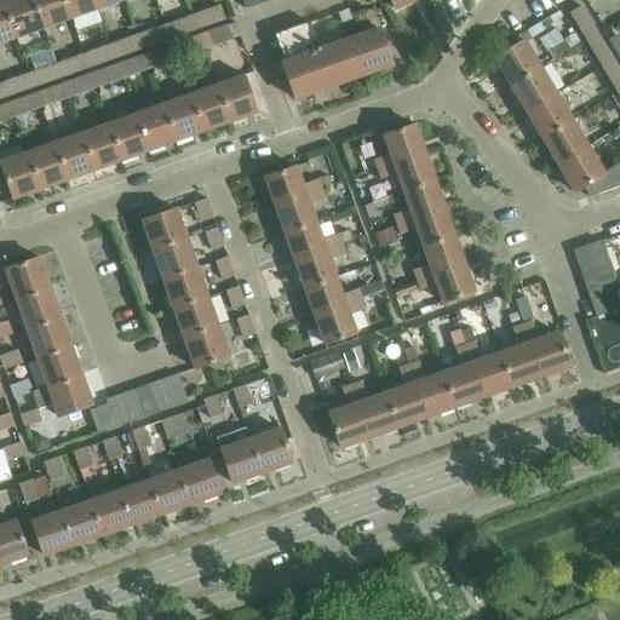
[(33,0),(9,0),(4,3),(17,39),(44,29),(33,0)]
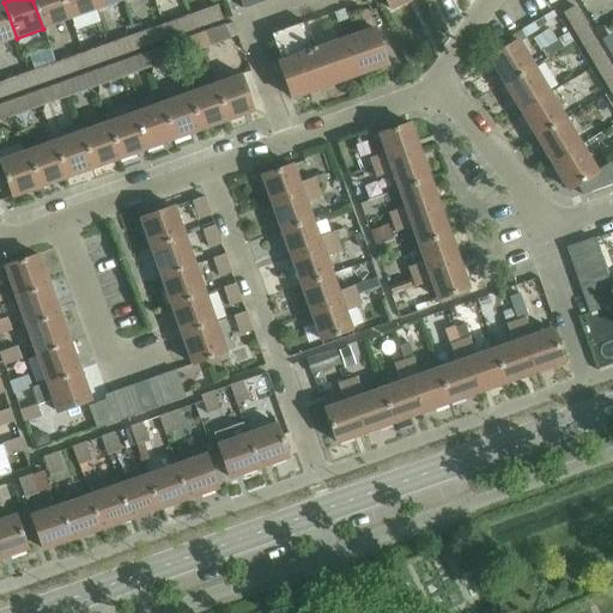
[(62,0),(32,0),(43,29),(71,19),(62,0)]
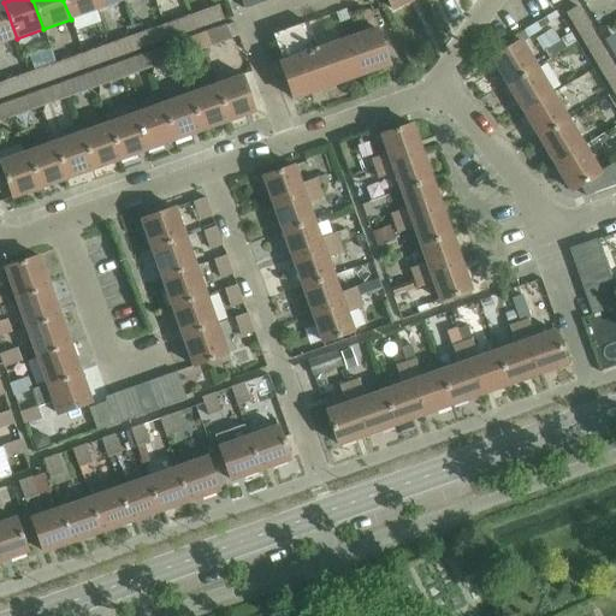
[(94,0),(63,0),(71,19),(98,10),(94,0)]
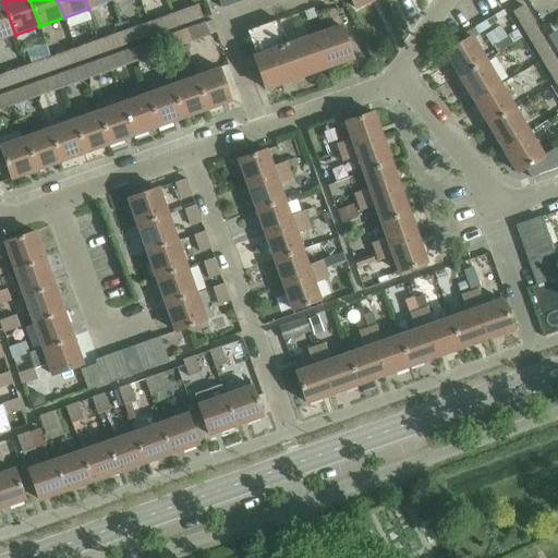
[(112,0),(85,0),(88,9),(113,0),(112,0)]
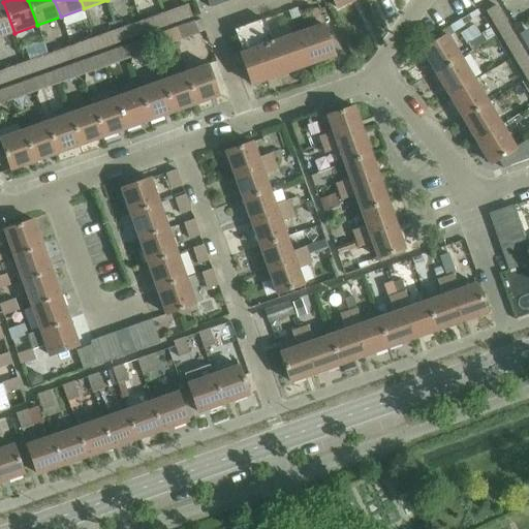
[(207,0),(210,9),(222,5),(220,0),(207,0)]
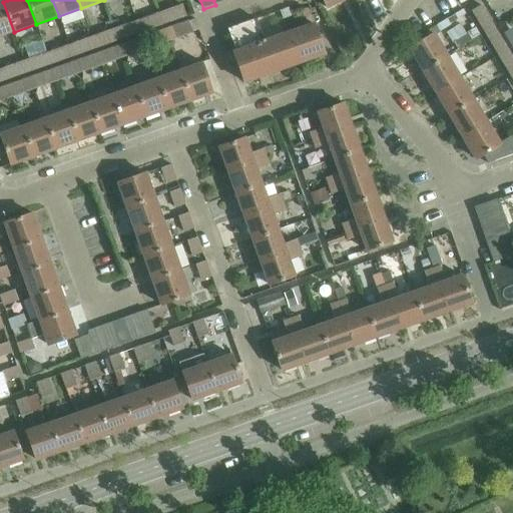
[(322,0),(327,8),(343,0),(322,0)]
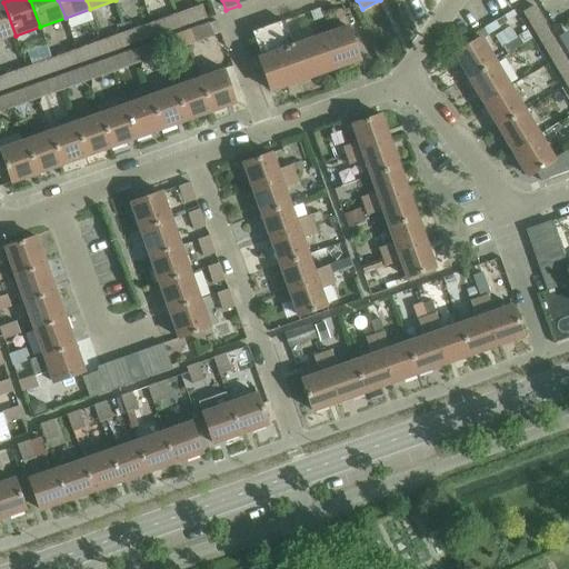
[(3,2),(0,2),(0,41),(16,36),(3,2)]
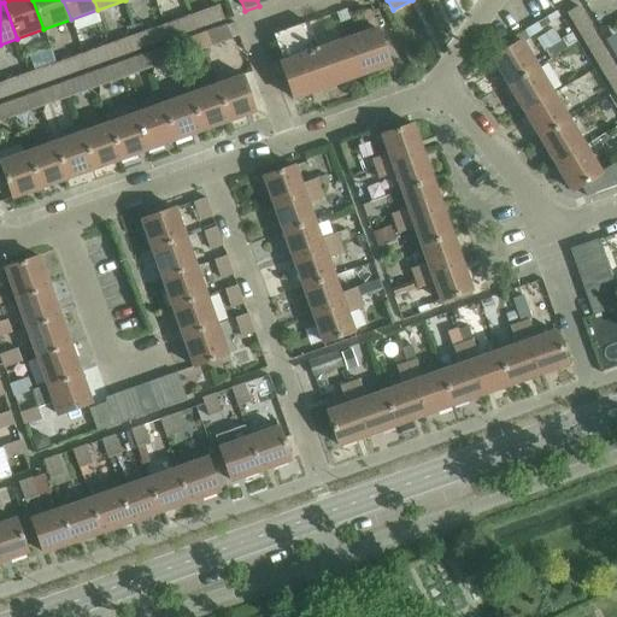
[(192,16),(197,28),(224,19),(219,6),(192,16)]
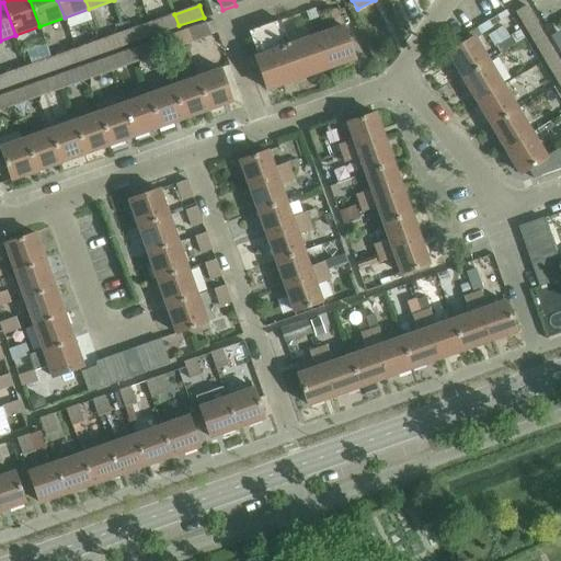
[(514,13),(529,36),(529,37),(541,30),(526,6),(514,13)]
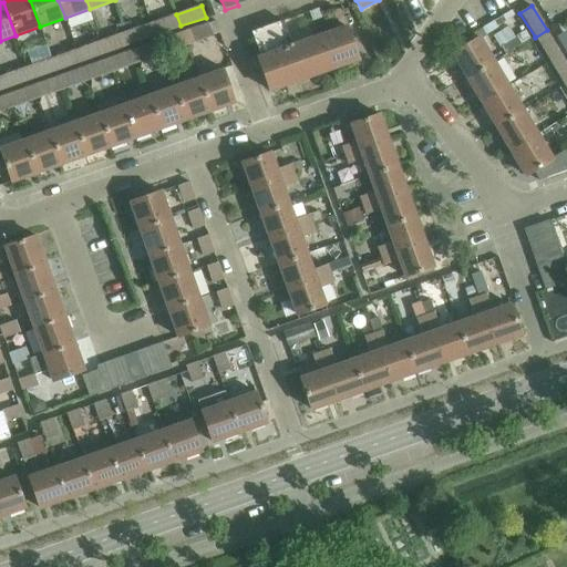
[(318,7),(308,10),(311,19),(321,16),(318,7)]
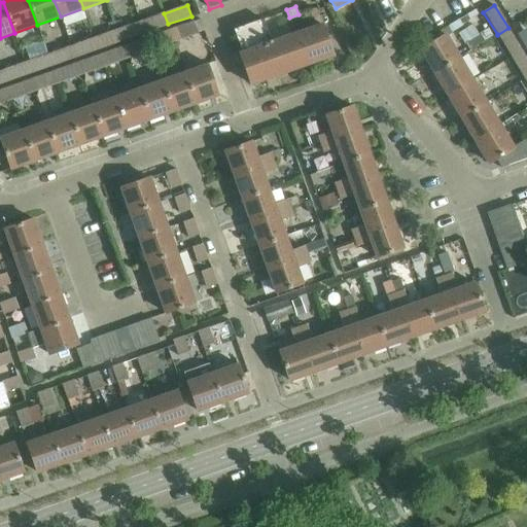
[(294,34),(306,67),(334,57),(322,25),(319,26),(314,10),(304,14),(309,29),(294,34)]
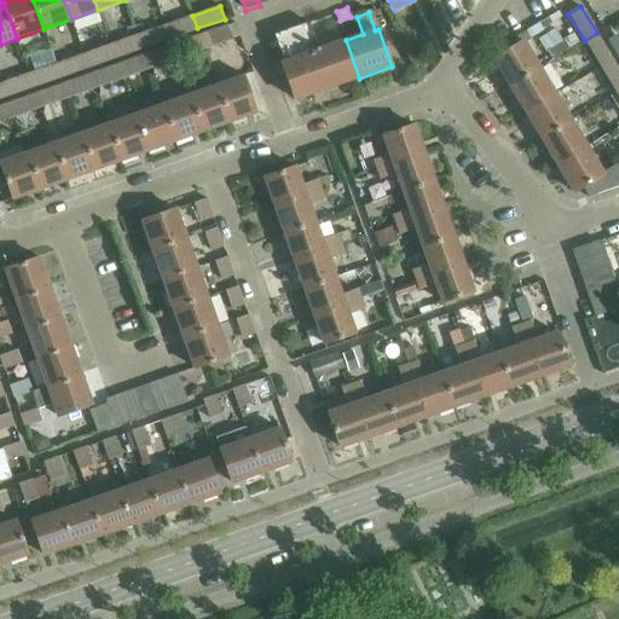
[(197,28),(192,16),(167,24),(172,38),(197,28)]
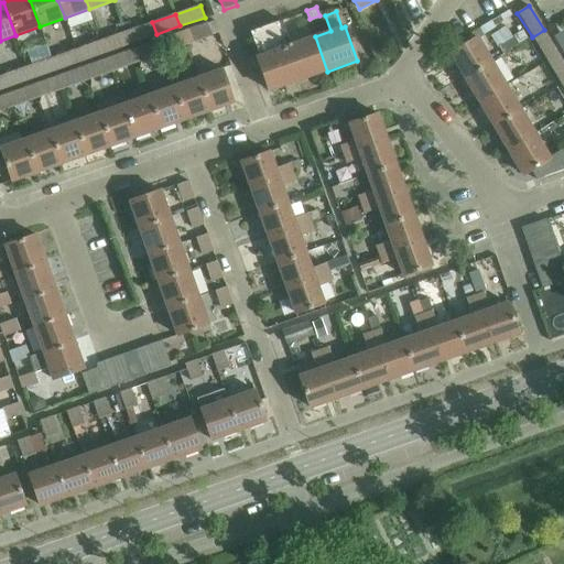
[(277,21),(299,82),(327,72),(315,36),(289,46),(280,20),(277,21)]
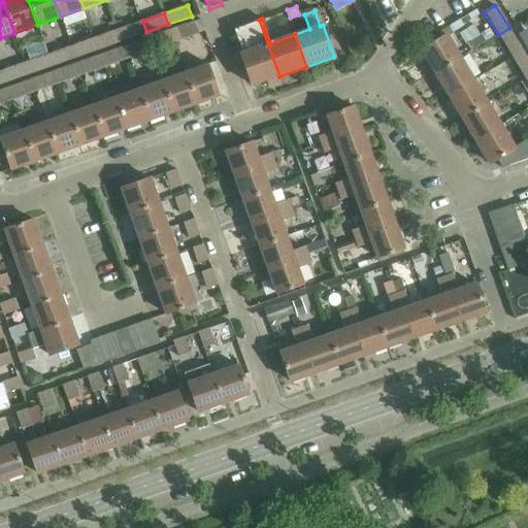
[(279,76),(259,20),(234,29),(242,53),(239,54),(251,87),(279,76)]
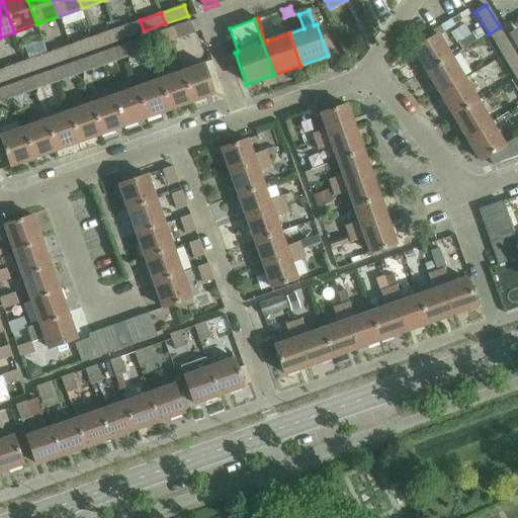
[(450,19),(439,26),(443,32),(454,25),(450,19)]
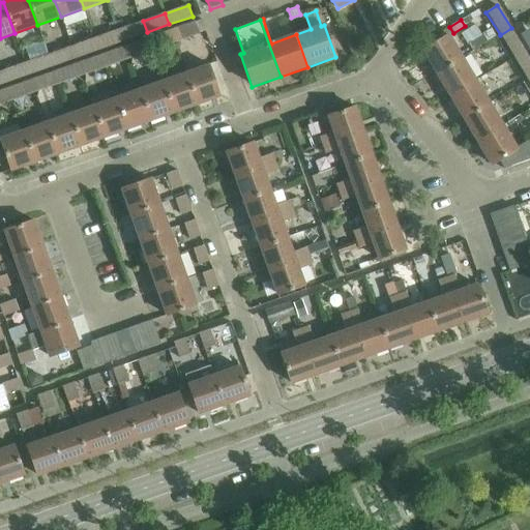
[(147,32),(143,21),(120,29),(124,40),(147,32)]
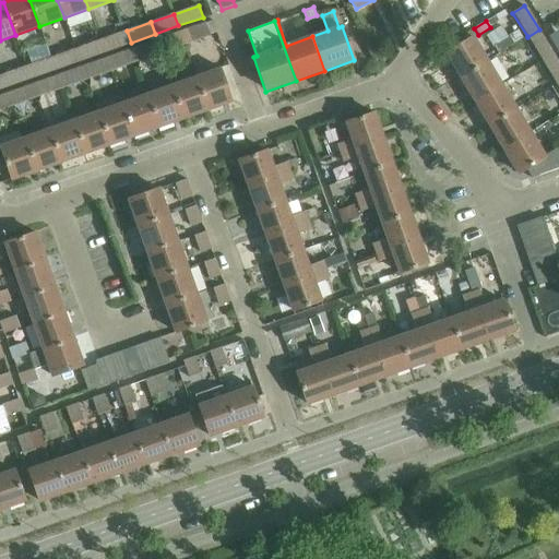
[(210,36),(205,24),(205,22),(180,31),(186,45),(210,36)]
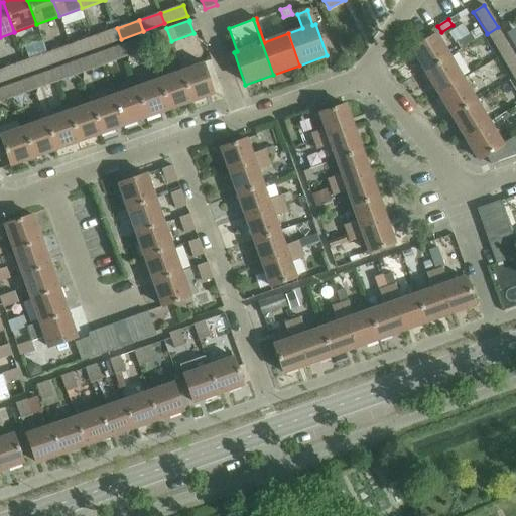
[(462,23),(447,32),(454,43),(468,34),(462,23)]
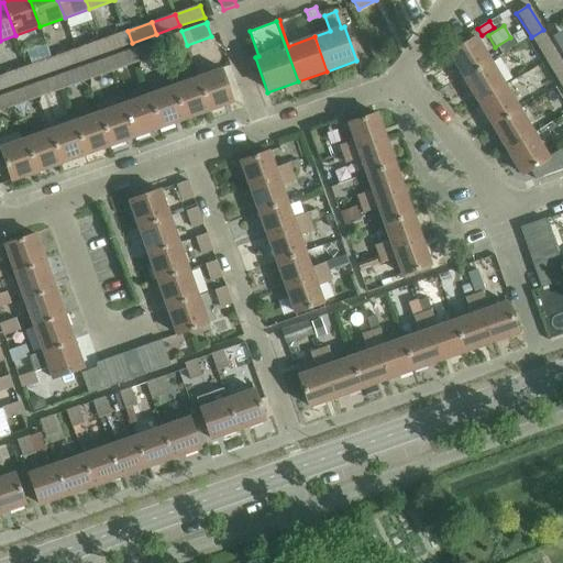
[(531,37),(545,61),(556,54),(543,30),(531,37)]
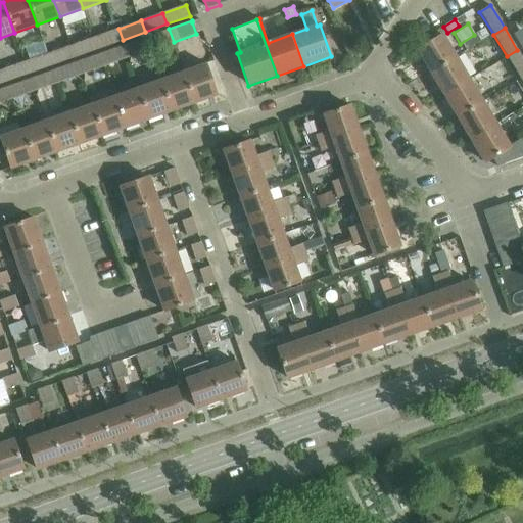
[(123,40),(119,29),(96,37),(100,48),(123,40)]
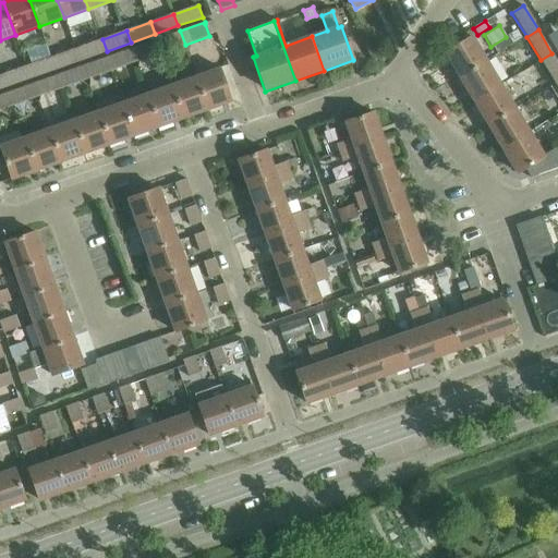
[(185,45),(180,31),(156,39),(161,53),(185,45)]
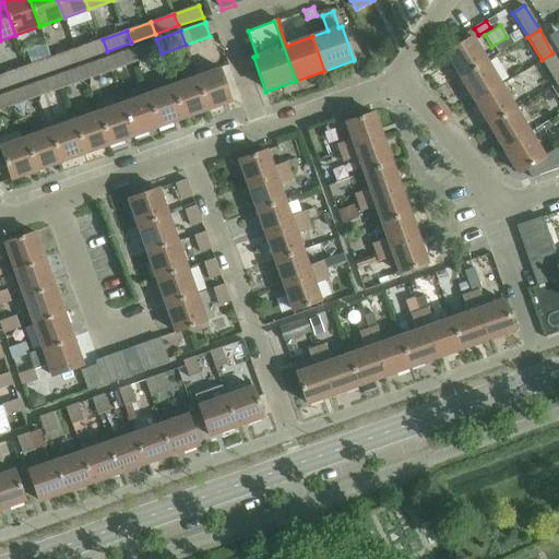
[(445,54),(460,78),(487,61),(473,37),(445,54)]
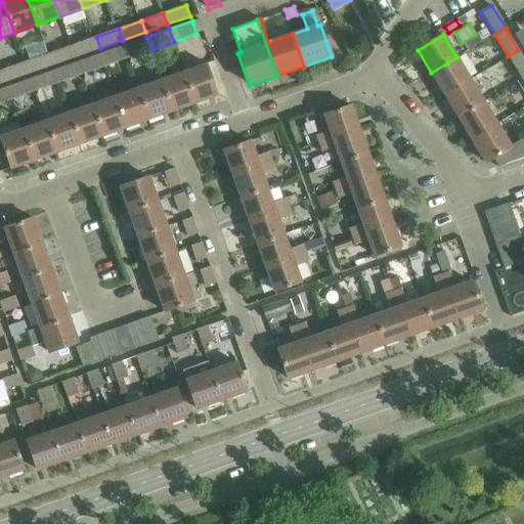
[(100,48),(96,37),(73,45),(77,56),(100,48)]
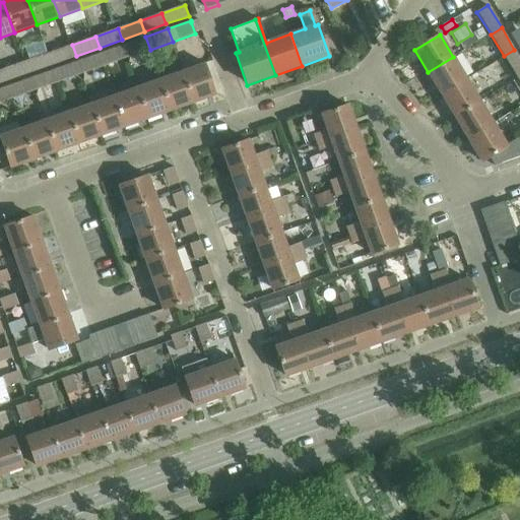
[(150,50),(145,37),(123,45),(128,58),(150,50)]
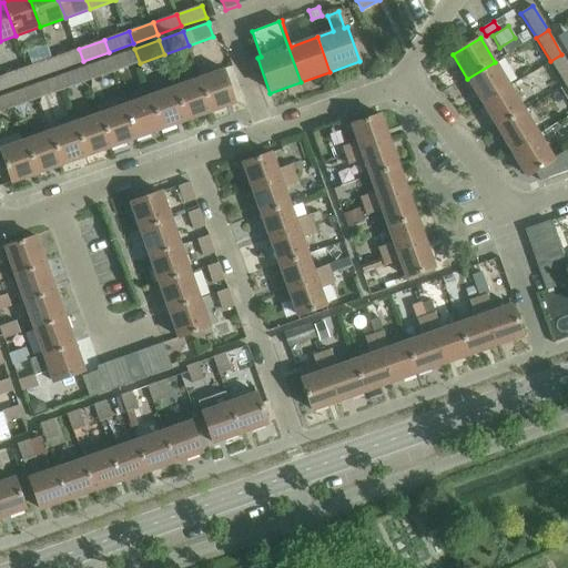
[(83,61),(79,49),(54,58),(59,70),(83,61)]
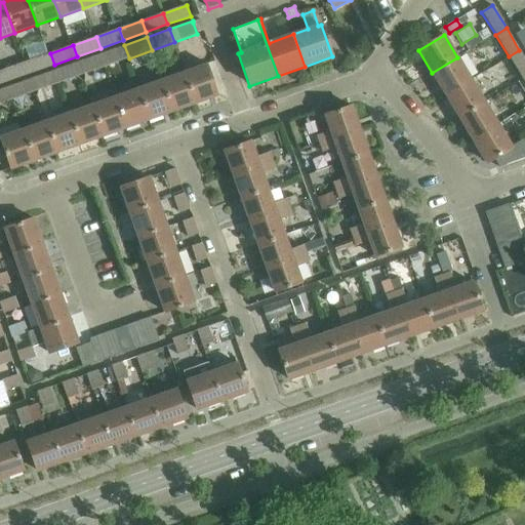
[(102,53),(106,66),(129,58),(124,45),(102,53)]
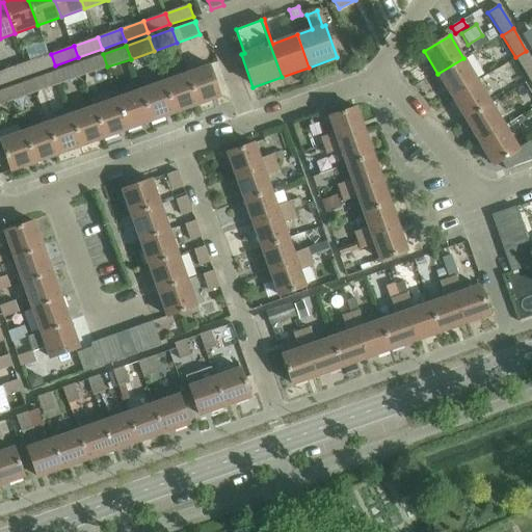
[(515,57),(529,80),(531,78),(531,60),(526,51),(515,57)]
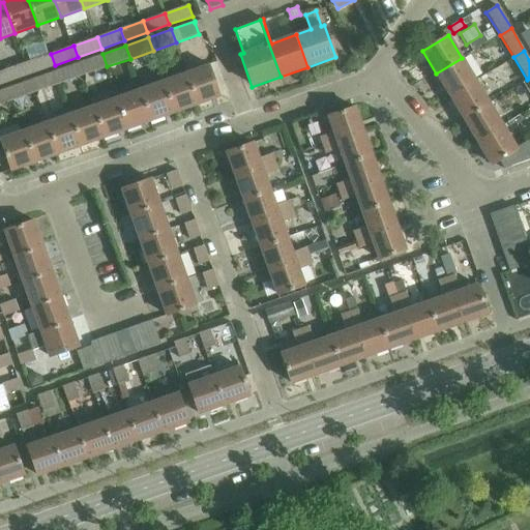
[(55,65),(51,54),(28,62),(32,74),(55,65)]
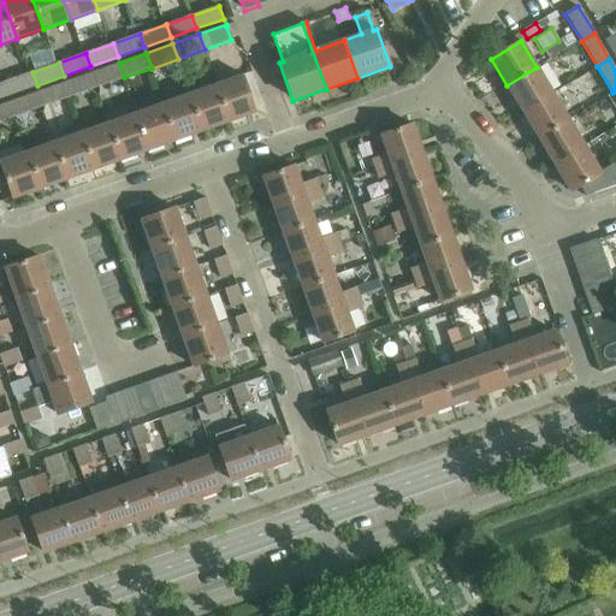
[(124,77),(119,63),(93,72),(98,87),(124,77)]
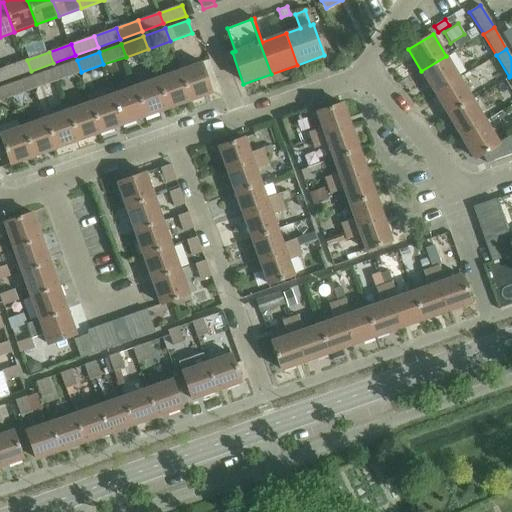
[(421,71),(434,92),(459,77),(446,56),(421,71)]
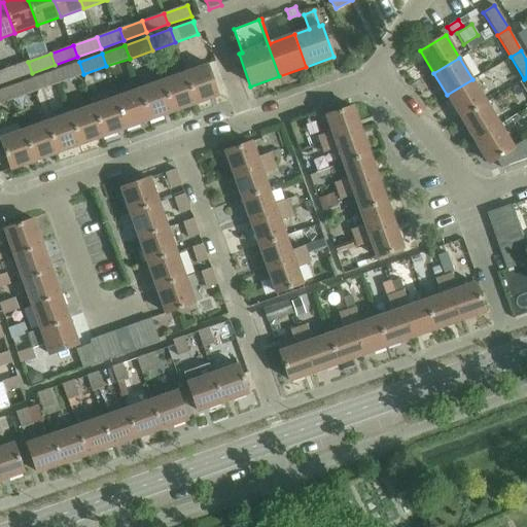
[(32,73),(28,62),(5,70),(9,81),(32,73)]
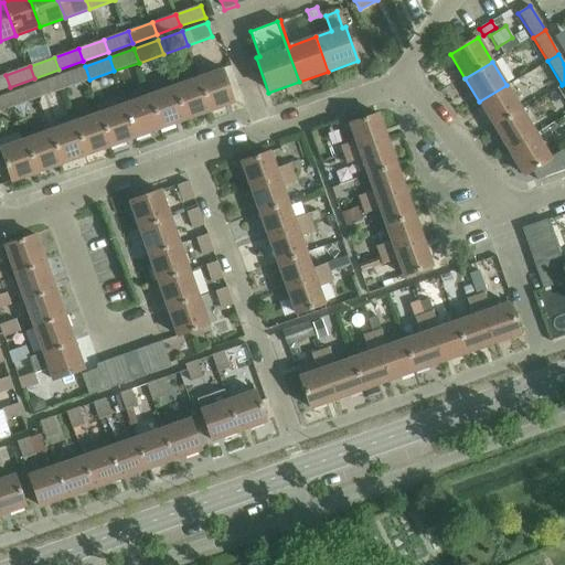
[(89,80),(85,66),(61,75),(65,88),(89,80)]
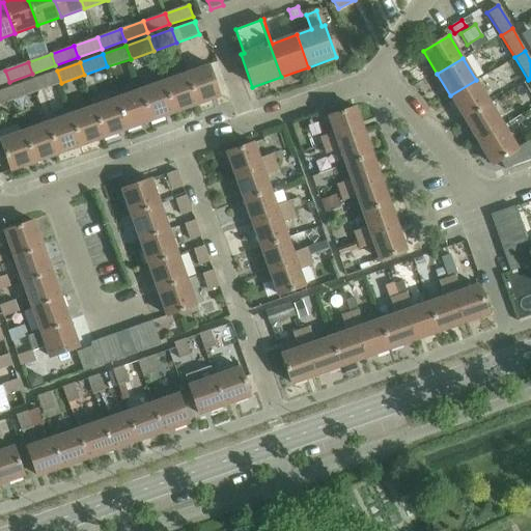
[(210,65),(186,74),(197,106),(221,98),(210,65)]
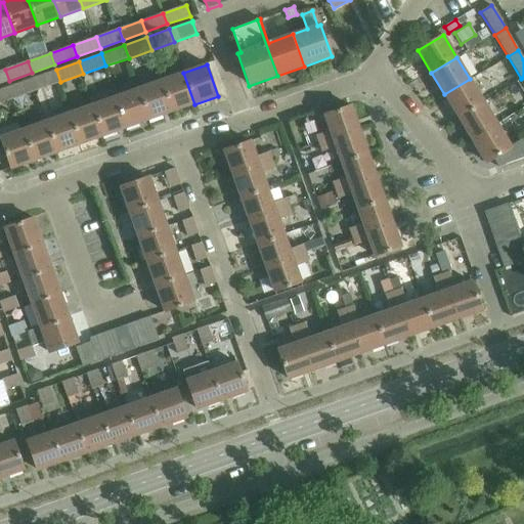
[(0,84),(9,81),(5,70),(0,71),(0,84)]
